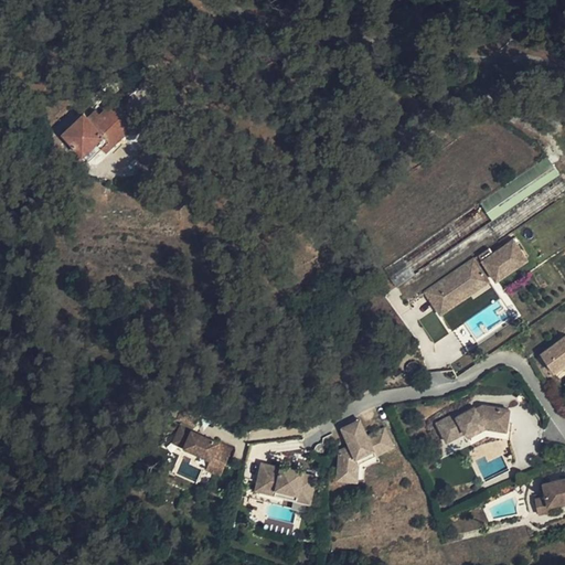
[(132,124),(113,102),(96,117),(89,123),(86,119),(82,114),(60,134),(85,161),(99,147),(103,151),(132,124)]
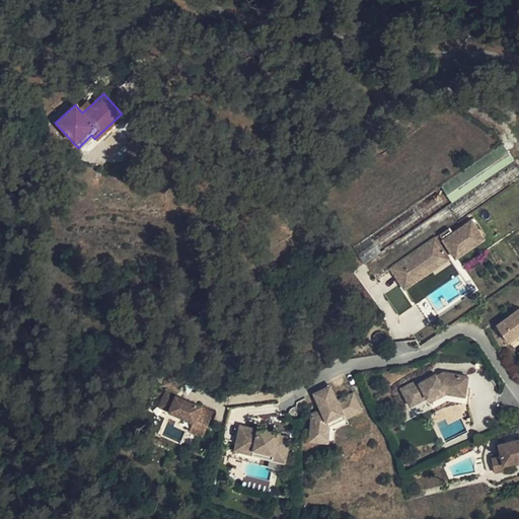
[(88,107),(85,103),(79,109),(82,113),(88,107)]
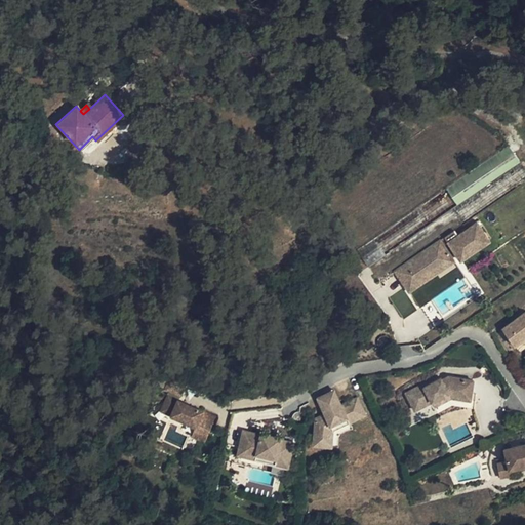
[(480,148),(483,153),(495,144),(492,138),(480,148)]
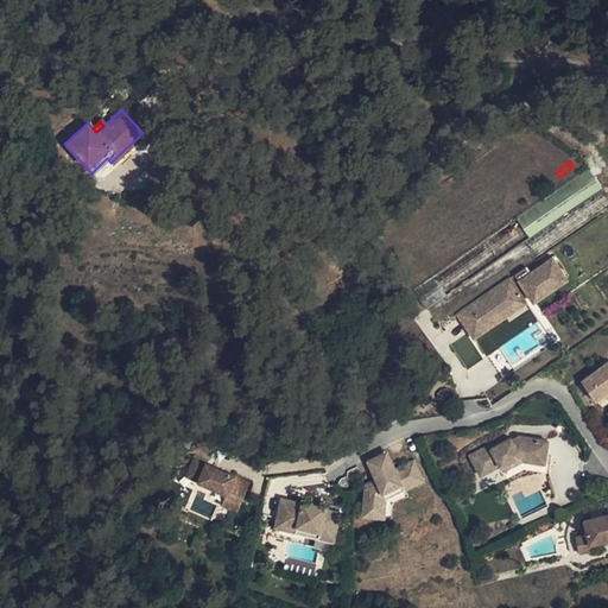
[(607,194),(589,168),(517,217),(530,238),(524,241),(537,260),(607,210),(607,194)]
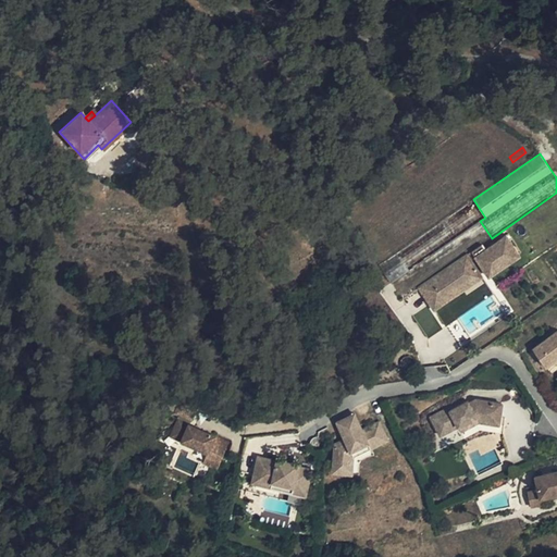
[(472,251),(489,275),(519,255),(506,236),(485,250),(482,245),(472,251)]
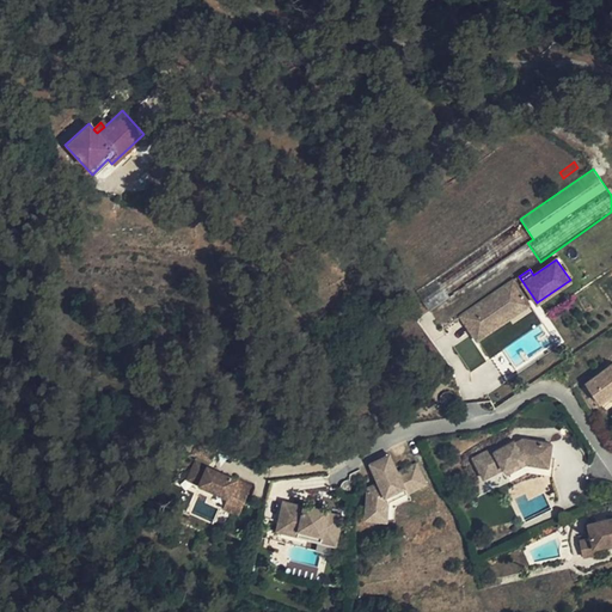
[(512,281),(460,317),(472,335),(485,326),(488,332),(528,305),(512,281)]
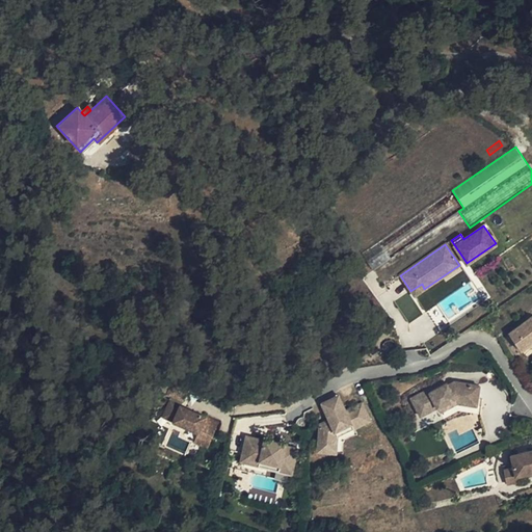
[(410,291),(414,296),(424,289),(422,284),(410,291)]
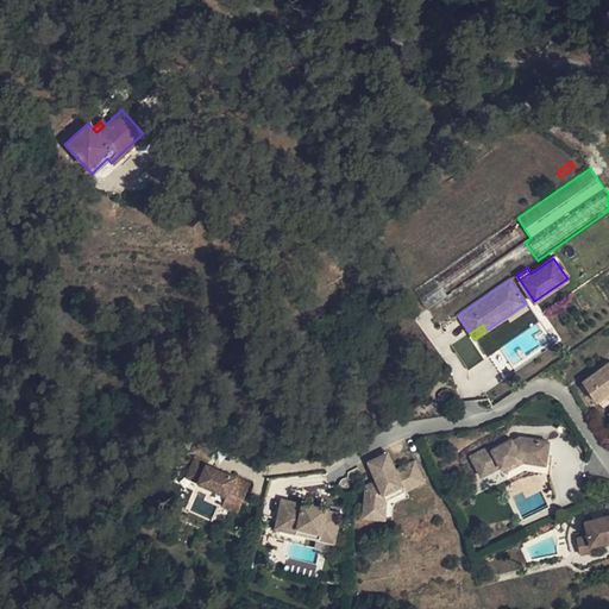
[(608,360),(582,381),(597,402),(608,391),(608,360)]
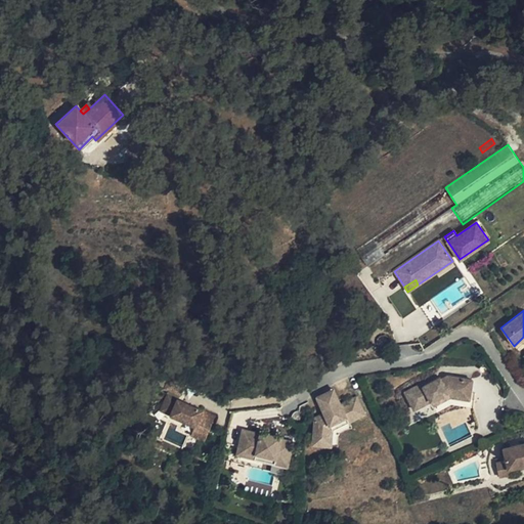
[(171,374),(164,388),(175,393),(178,386),(183,388),(187,381),(171,374)]
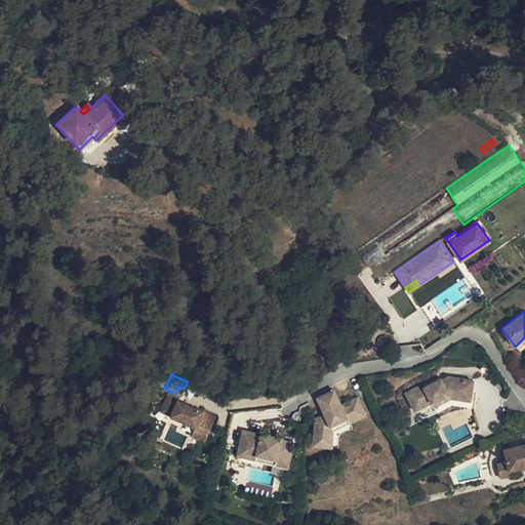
[(422,385),(405,394),(414,411),(432,403),(450,394),(472,396),(473,380),(452,378),(443,382),(442,379),(441,377),(423,388),(422,385)]
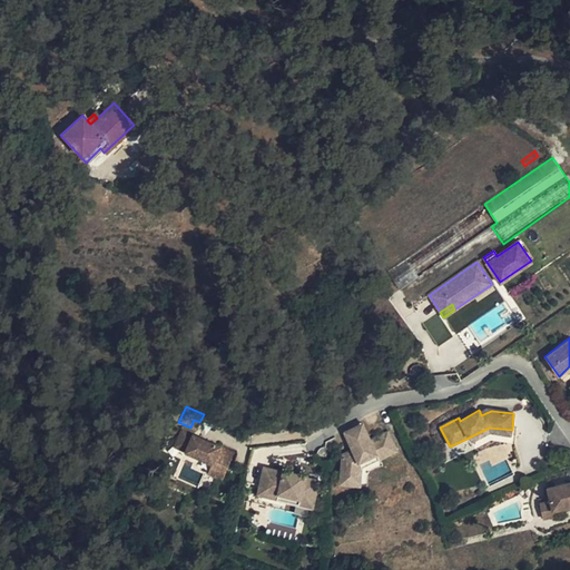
[(194,420),(190,428),(196,430),(199,422),(194,420)]
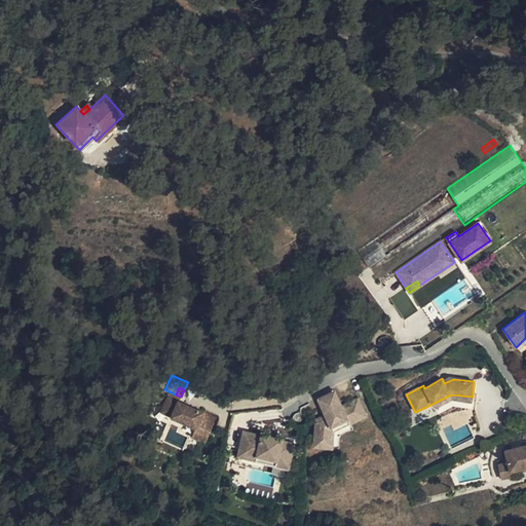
[(315,419),(313,439),(334,441),(335,431),(350,423),(367,415),(359,398),(342,405),(340,401),(333,404),(328,393),(317,399),(325,414),(315,419)]
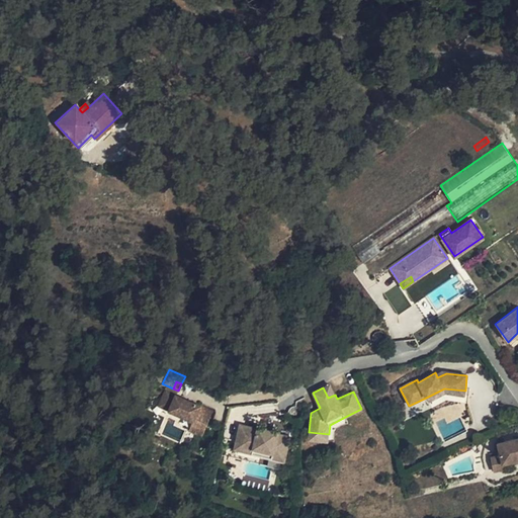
[(444,389),(426,398),(429,403),(444,394),(464,397),(465,391),(444,389)]
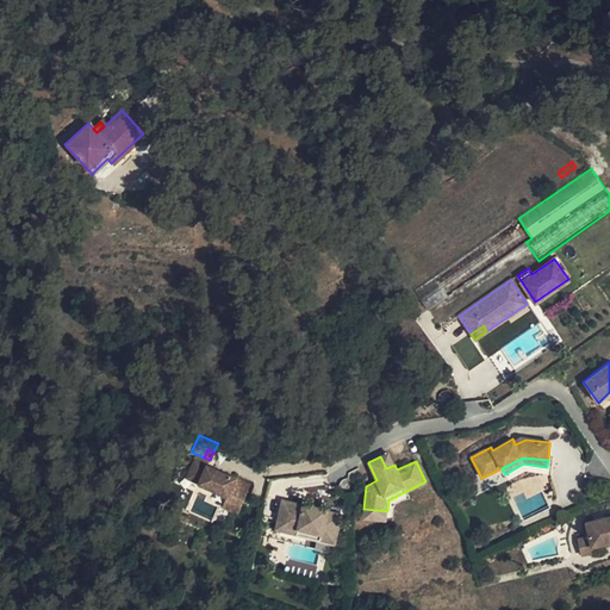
[(195,460),(188,475),(199,480),(198,484),(229,497),(226,504),(238,510),(250,485),(195,460)]
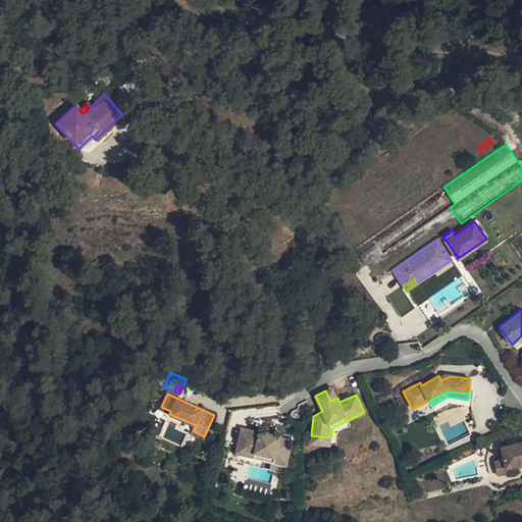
[(311,435),(311,441),(336,444),(337,432),(351,426),(348,420),(332,428),(331,437),(311,435)]
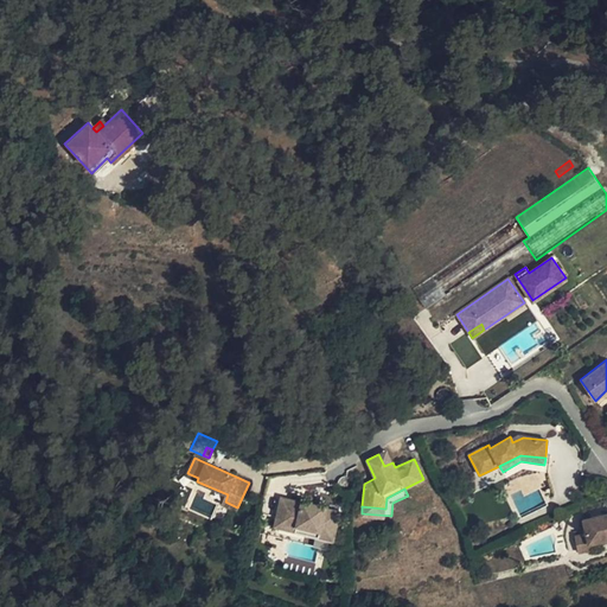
[(321,497),(310,494),(308,502),(320,504),(321,497)]
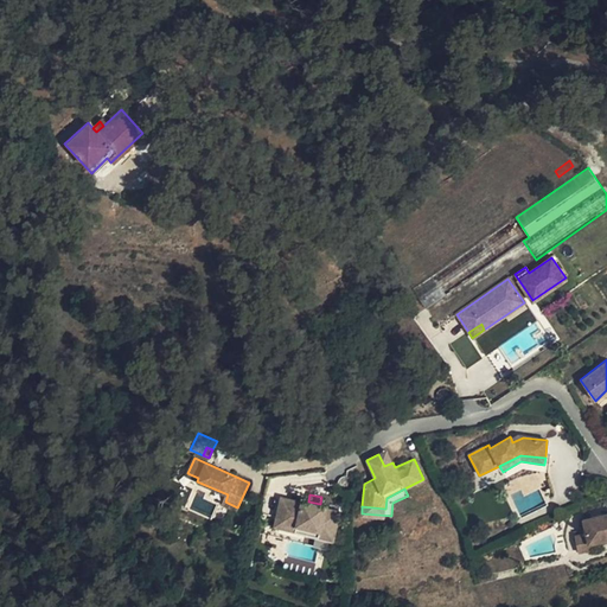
[(281,497),(274,526),(294,531),(296,525),(320,531),(318,537),(333,541),(340,511),(325,508),(326,506),(320,504),(308,502),(301,500),(301,502),(281,497)]
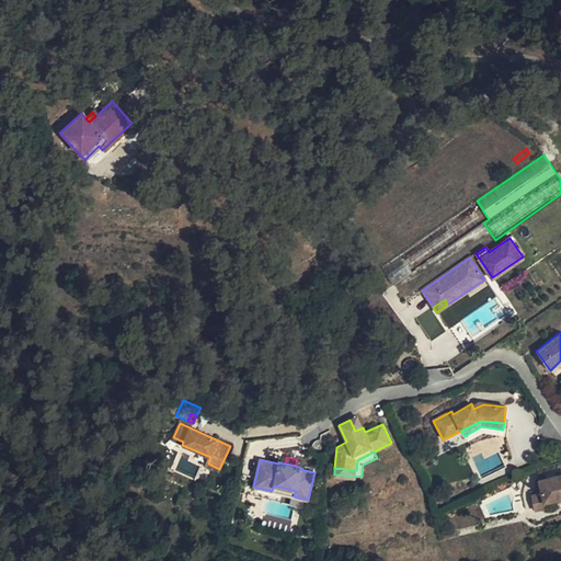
[(530,495),(533,505),(560,497),(560,474),(538,480),(541,493),(530,495)]
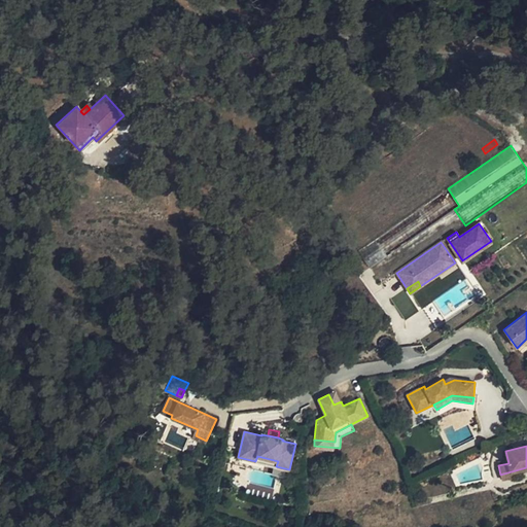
[(257,456),(255,461),(276,466),(278,461),(257,456)]
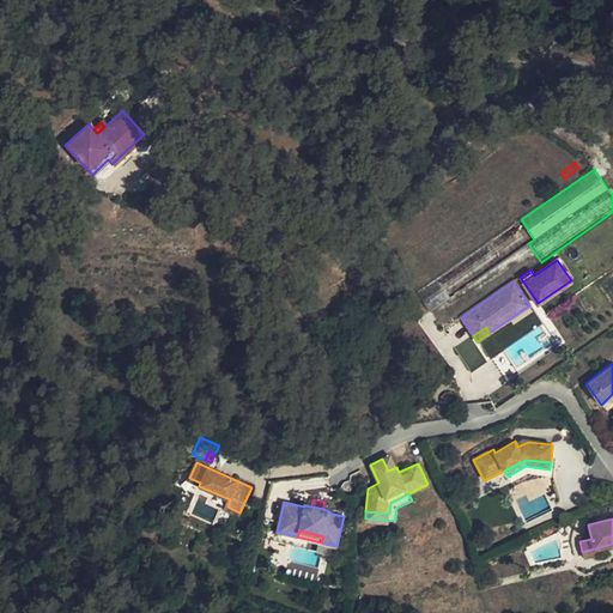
[(612,544),(582,552),(584,559),(596,556),(598,558),(612,553),(612,544)]
